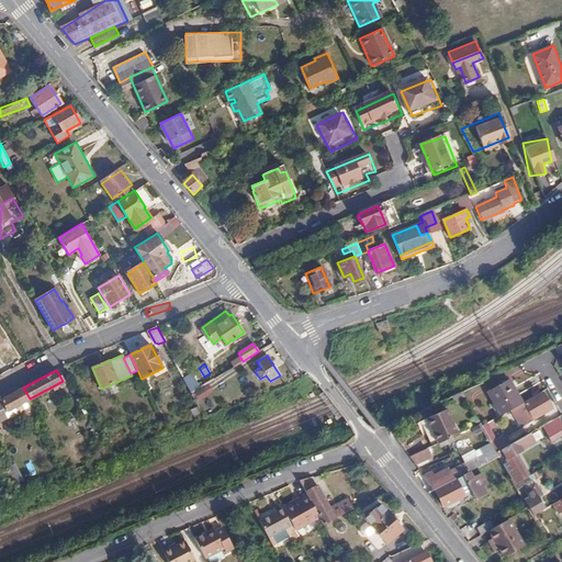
[(191,372),(181,377),(188,392),(198,388),(191,372)]
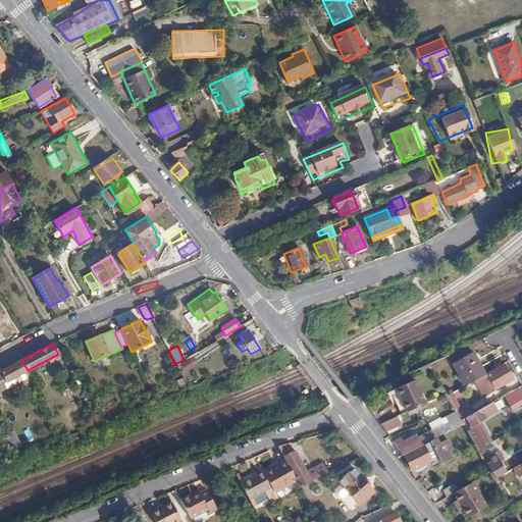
[(473,380),(483,374),(472,353),(453,364),(464,385),(473,380)]
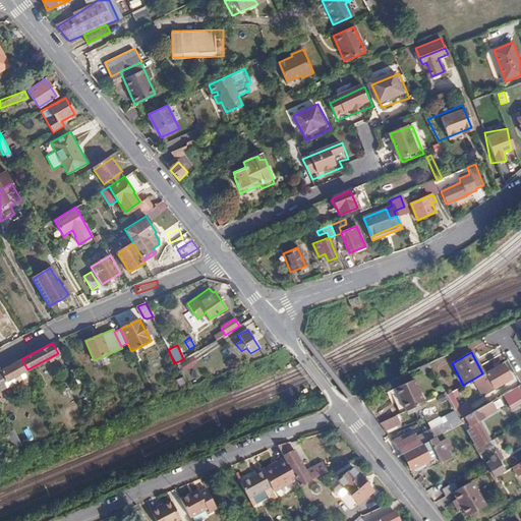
[(191,355),(177,363),(182,371),(196,363),(191,355)]
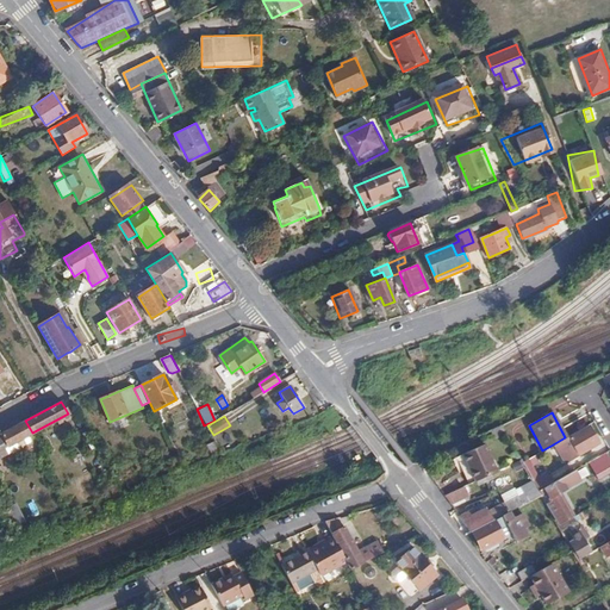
[(2,433),(8,446),(32,433),(25,421),(7,430),(2,433)]
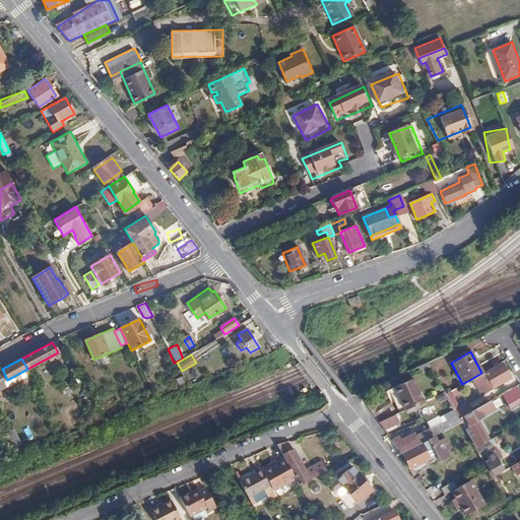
[(509,378),(501,364),(483,373),(482,372),(481,373),(471,379),(478,393),(485,390),(484,389),(491,386),(491,387),(509,378)]
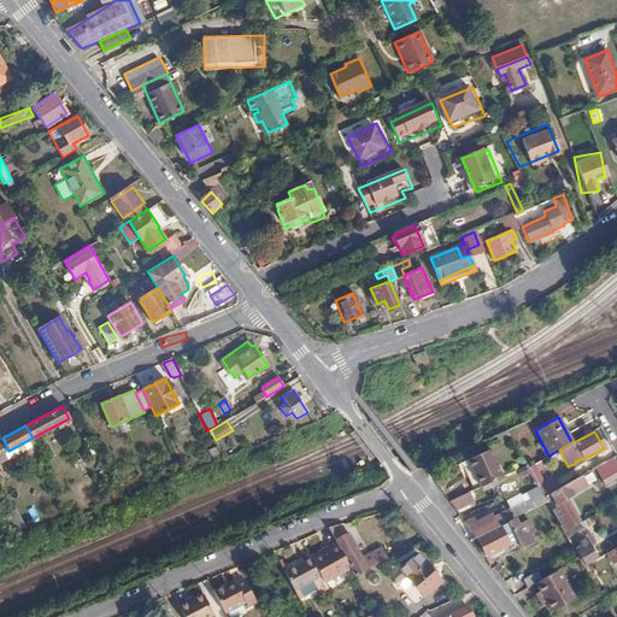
[(3,438),(0,439),(0,460),(11,456),(9,451),(3,438)]
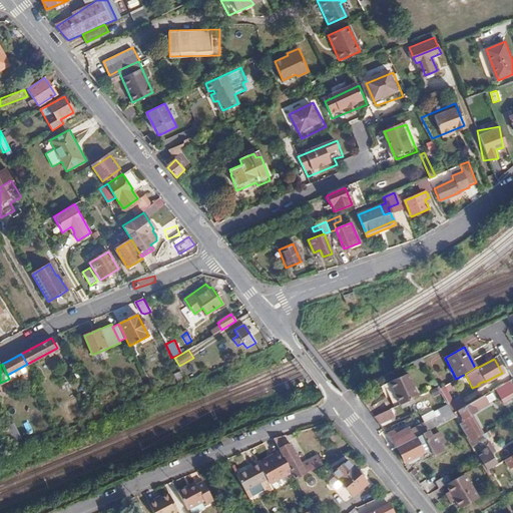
[(179,382),(186,378),(182,371),(174,375),(179,382)]
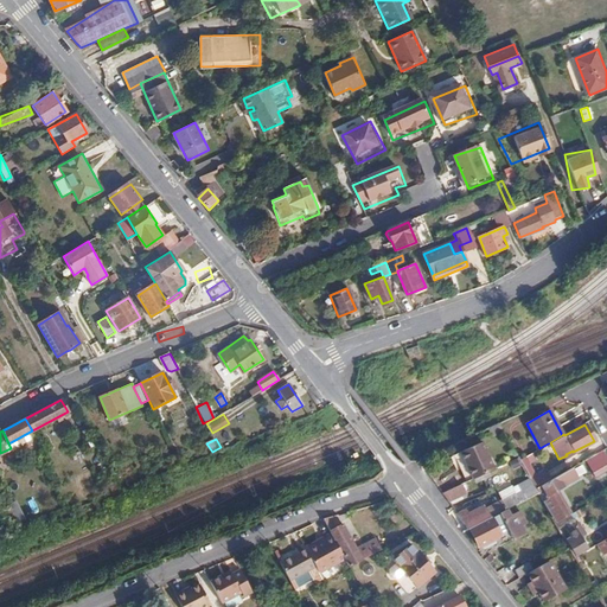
[(472,479),(497,468),(487,447),(485,441),(460,452),(466,466),(472,479)]
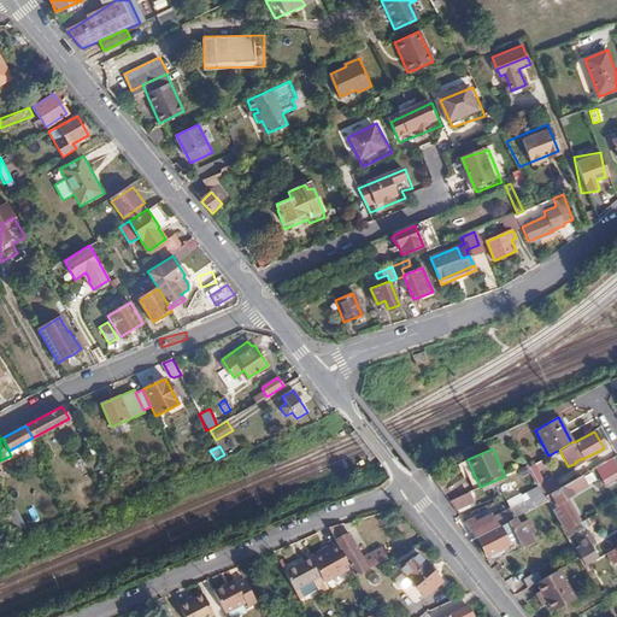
[(505,476),(507,475),(499,453),(495,454),(505,476)]
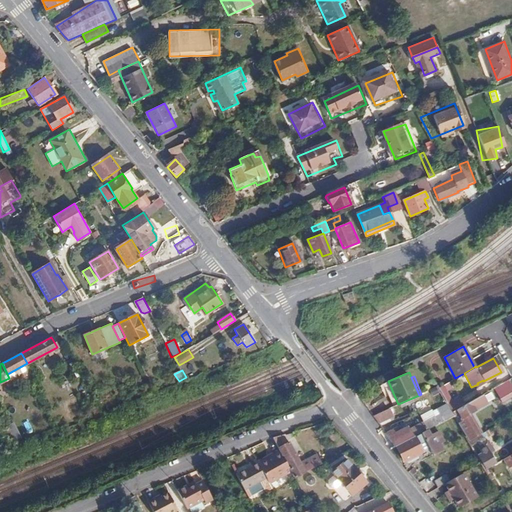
[(444,385),(438,387),(448,403),(452,411),(465,403),(461,397),(453,401),(447,390),(452,387),(452,385),(457,382),(455,378),(444,385)]
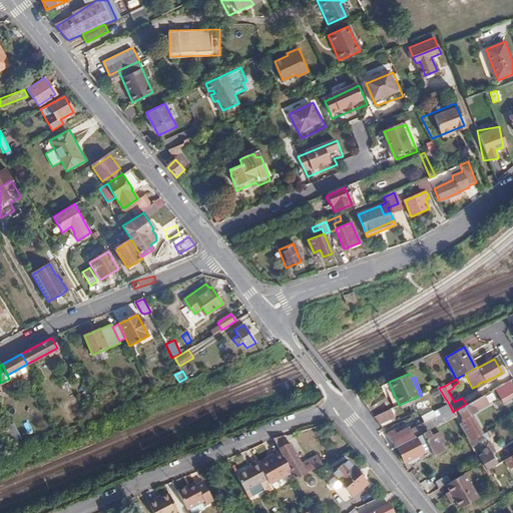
[(512,396),(512,389),(508,380),(494,388),(502,402),(512,396)]
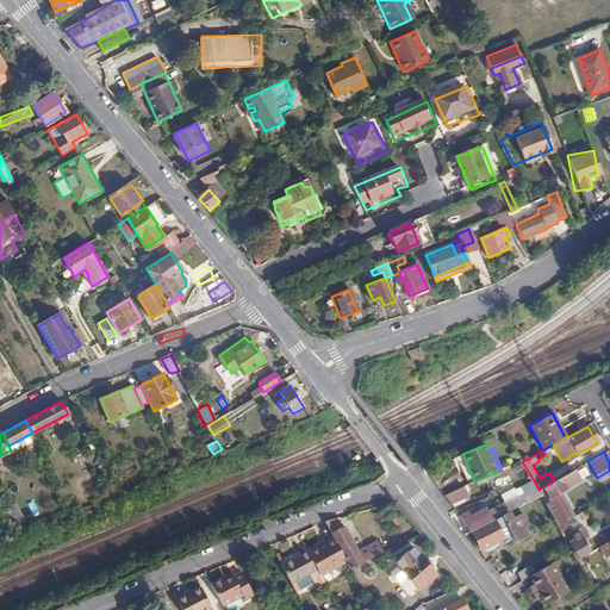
[(462,471),(467,484),(474,481),(468,468),(462,471)]
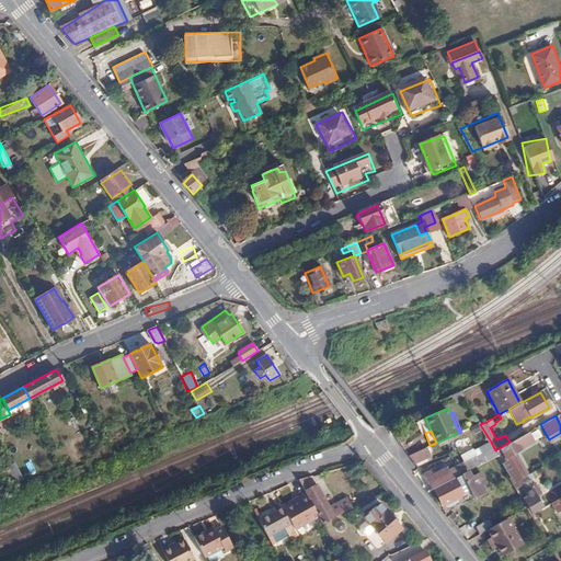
[(510,442),(495,450),(497,454),(514,482),(515,481),(525,476),(519,466),(521,466),(516,458),(513,459),(510,455),(518,449),(517,448),(531,439),(527,432),(510,442)]
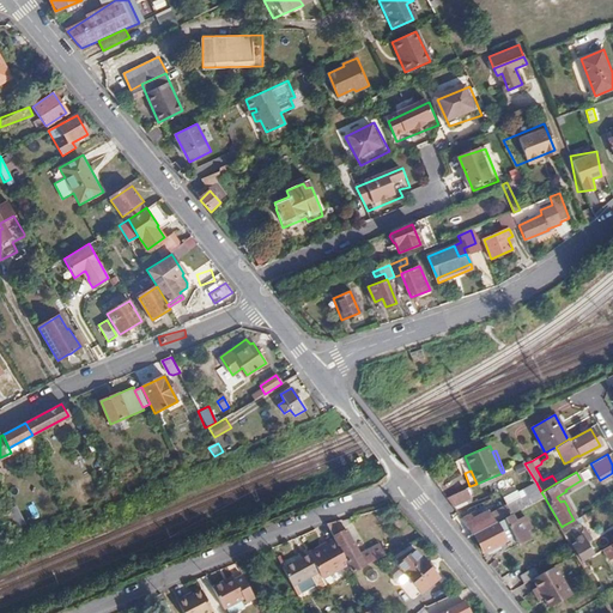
[(469,515),(461,519),(473,535),(475,534),(511,514),(544,496),(541,492),(536,483),(520,491),(519,491),(503,498),(507,504),(490,514),(487,510),(478,515),(475,510),(469,514),(469,515)]
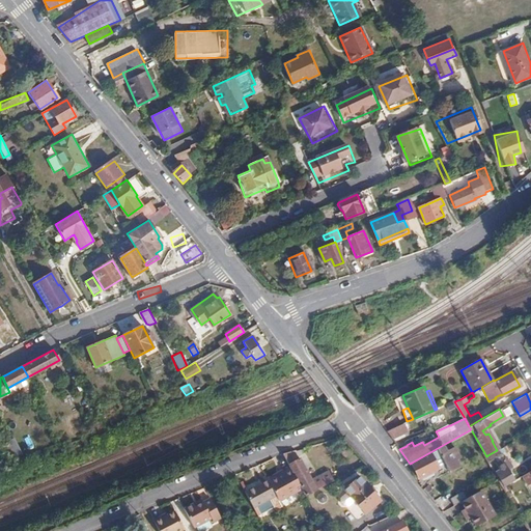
[(402,423),(385,430),(391,438),(404,431),(402,423)]
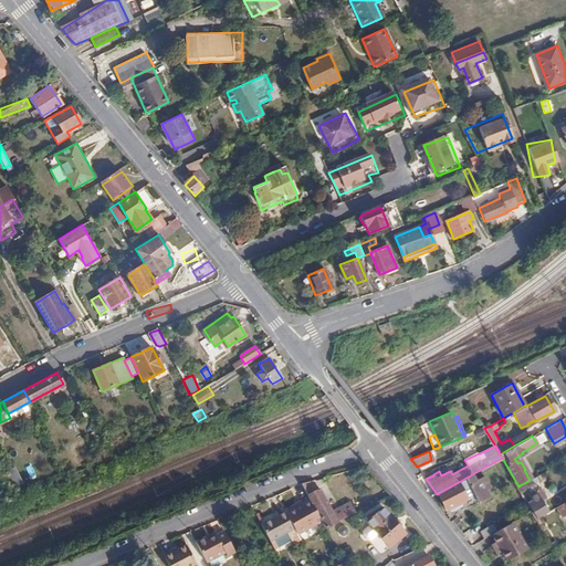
[(11,488),(21,483),(14,469),(4,473),(11,488)]
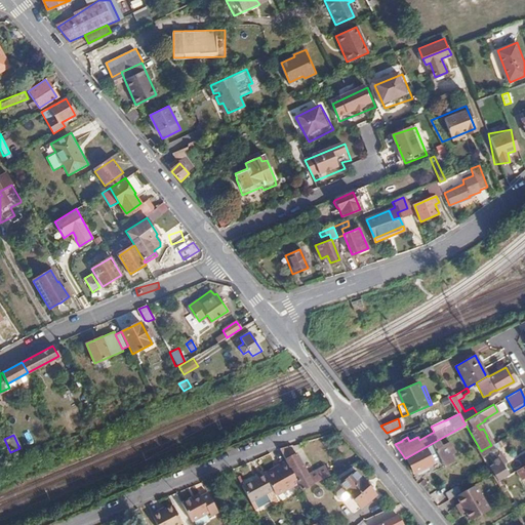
[(438,440),(407,457),(415,473),(420,471),(421,472),(427,470),(429,473),(454,459),(450,453),(454,450),(450,442),(442,445),(438,440)]
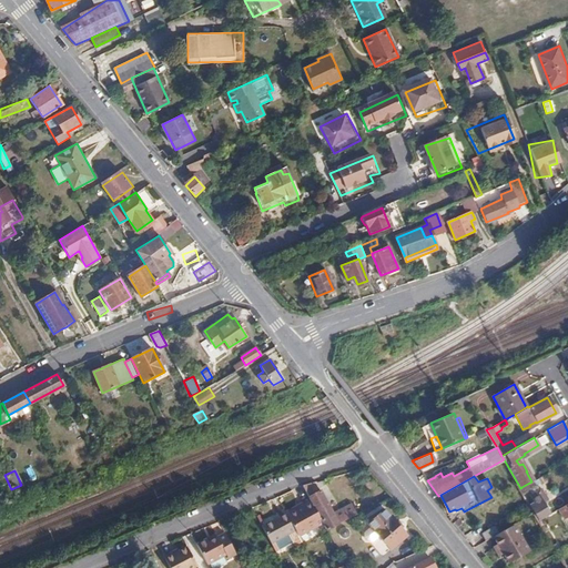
[(535,485),(534,480),(531,482),(521,487),(524,492),(529,487),(533,493),(531,494),(536,503),(531,504),(539,516),(548,511),(543,500),(547,498),(541,488),(539,489),(537,484),(535,485)]
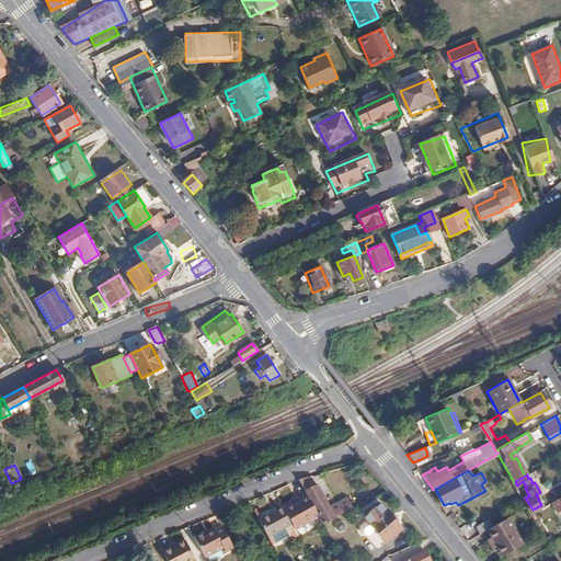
[(310,477),(299,482),(306,494),(308,497),(320,518),(323,524),(354,508),(347,497),(330,507),(317,485),(316,485),(310,477)]
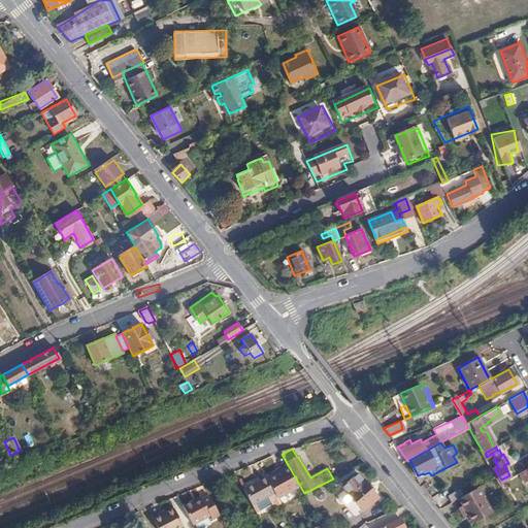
[(290,468),(288,465),(281,468),(282,471),(267,480),(274,494),(277,500),(301,488),(290,468)]
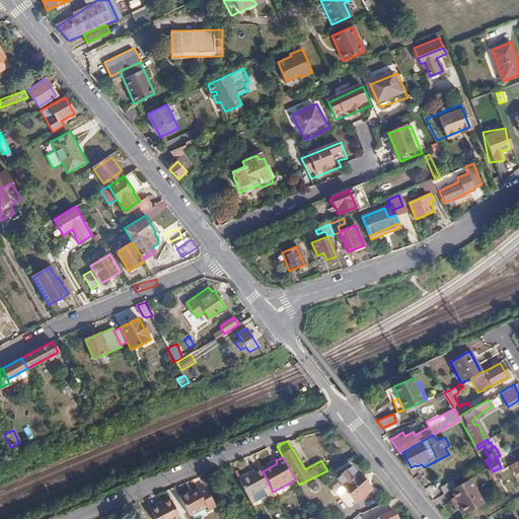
[(518,458),(510,464),(515,473),(518,471),(518,458)]
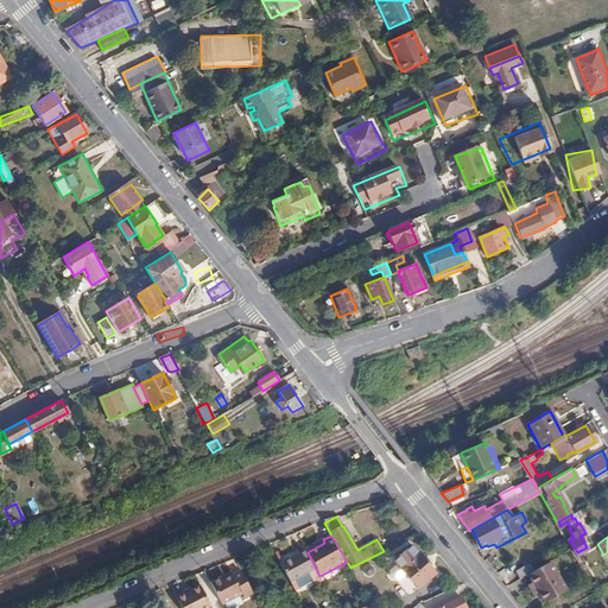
[(323,539),(305,548),(308,552),(324,543),(323,539)]
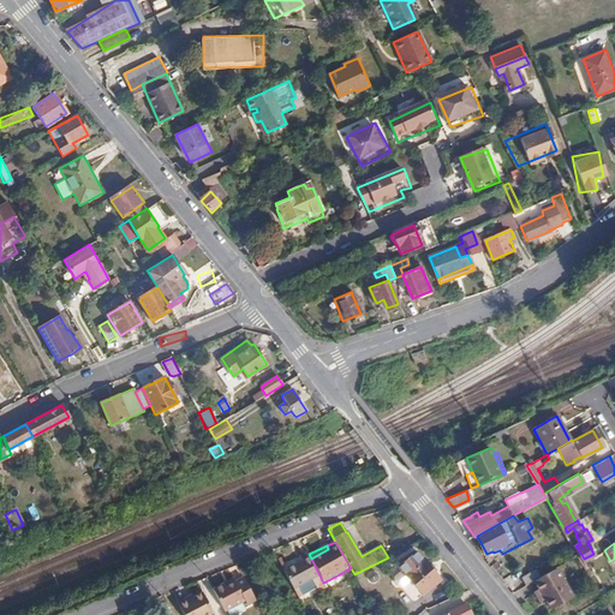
[(300,559),(282,568),(291,584),(297,597),(316,586),(318,591),(326,586),(323,583),(320,575),(311,559),(309,554),(308,551),(299,556),(300,559)]
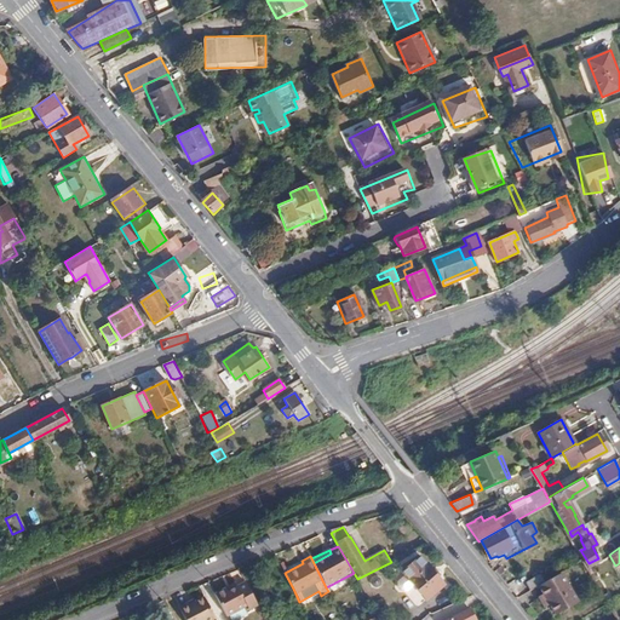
[(426,600),(445,584),(420,558),(403,573),(426,600)]
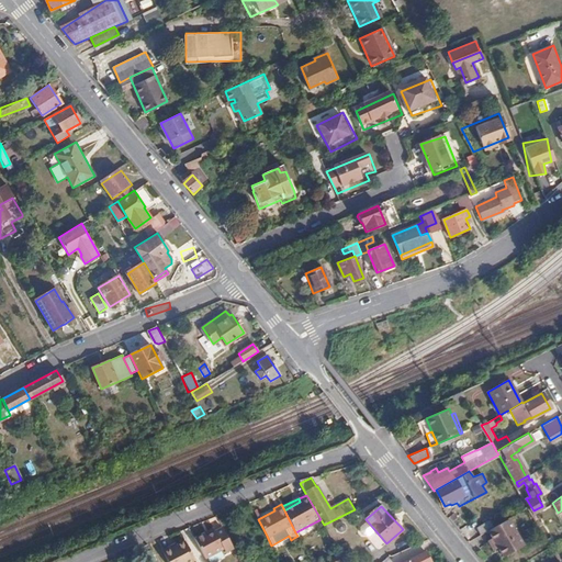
[(452,513),(447,516),(462,535),(468,531),(452,513)]
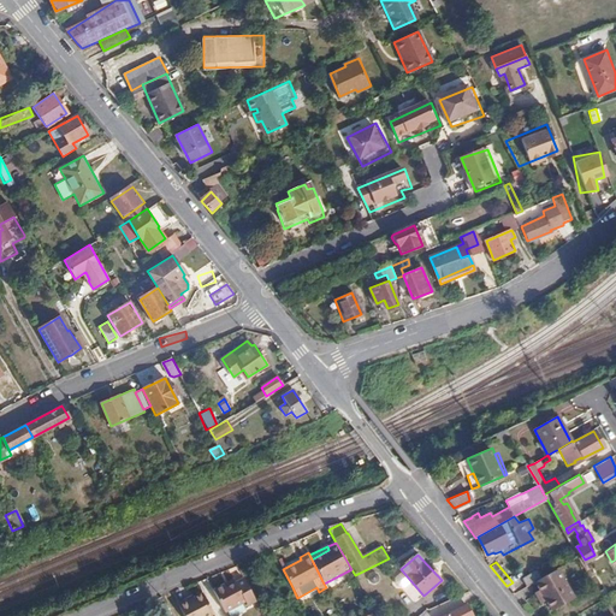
[(538,580),(534,582),(537,586),(544,597),(551,610),(573,597),(557,569),(538,580)]
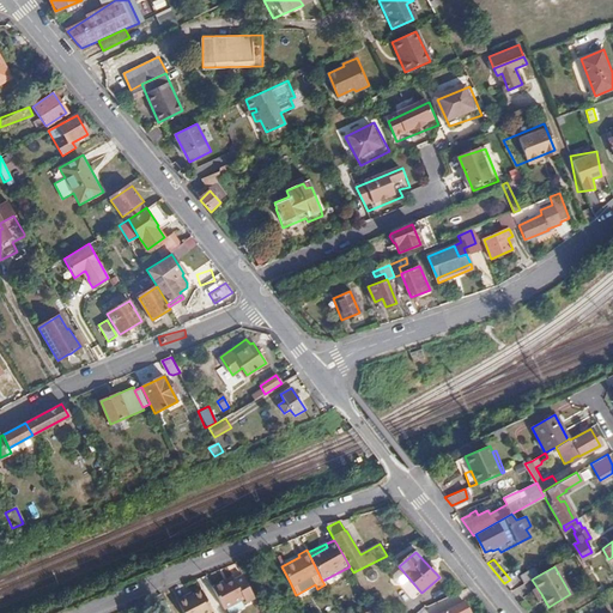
[(516,575),(522,586),(532,580),(535,577),(530,568),(516,575)]
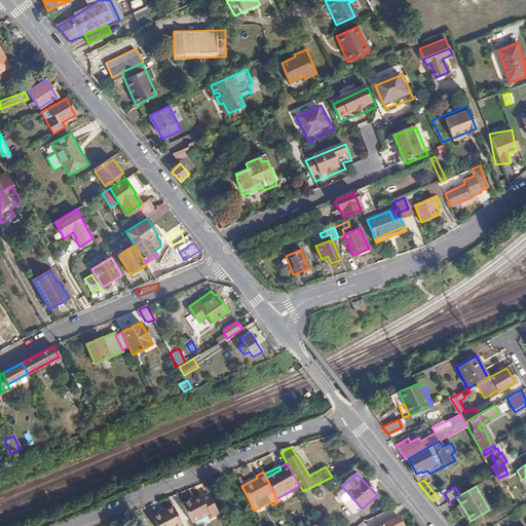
[(219,514),(208,494),(200,497),(191,502),(190,499),(181,504),(191,523),(200,519),(201,522),(219,514)]
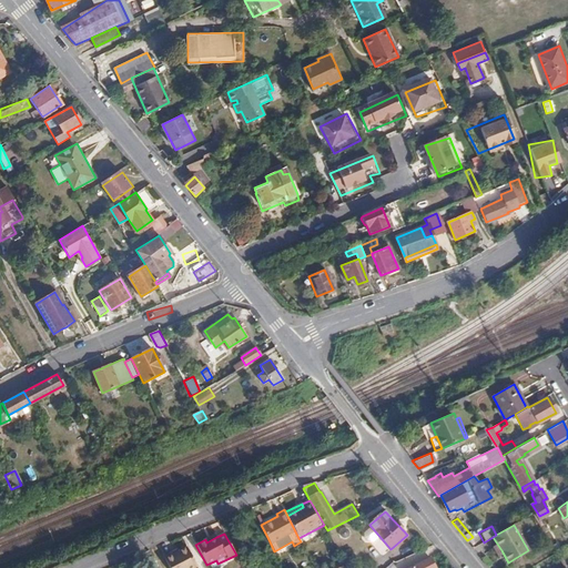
[(501,550),(495,540),(490,543),(497,553),(501,550)]
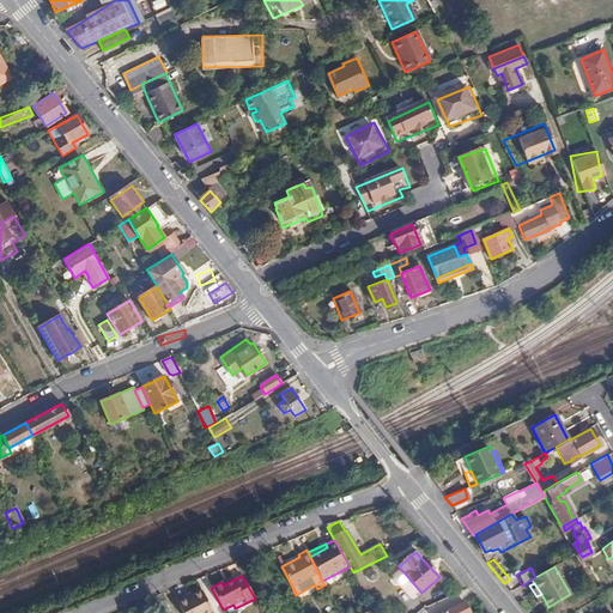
[(210,612),(213,612),(201,590),(178,602),(182,612),(210,612)]
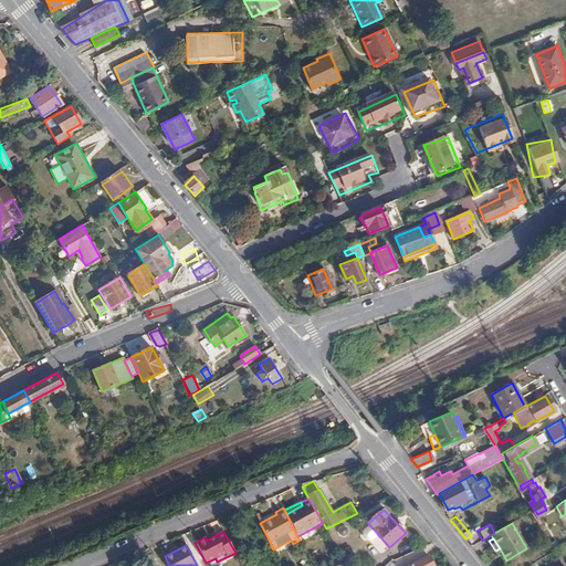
[(435,565),(429,556),(408,565),(435,565)]
